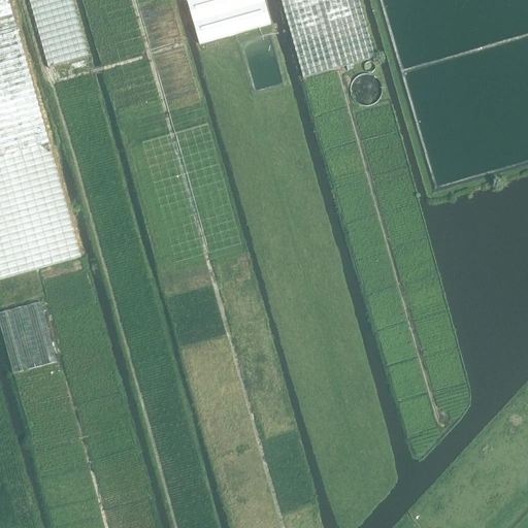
[(80,259),(15,29),(7,0),(0,0),(0,281),(37,270),(80,259)]
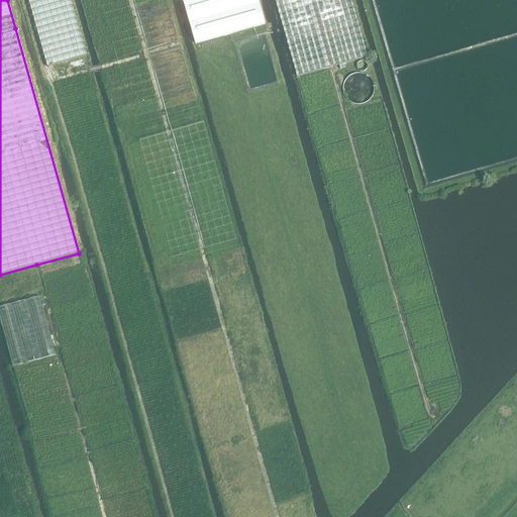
[(27,0),(46,67),(86,56),(70,0),(27,0)]
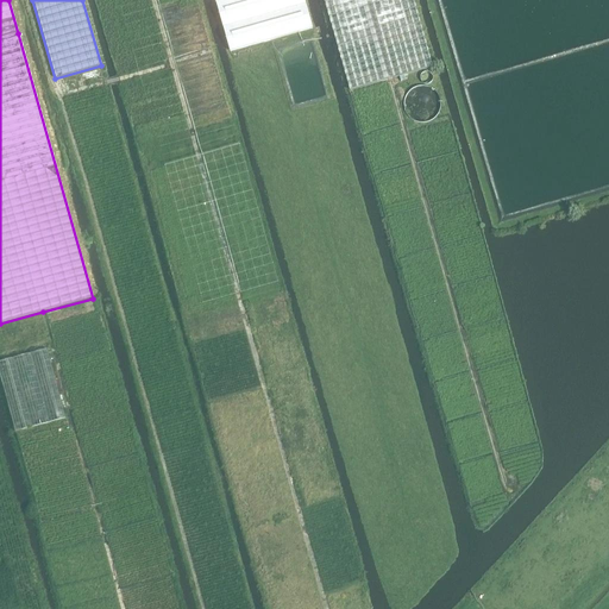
[(215,0),(231,51),(313,29),(305,0),(215,0)]
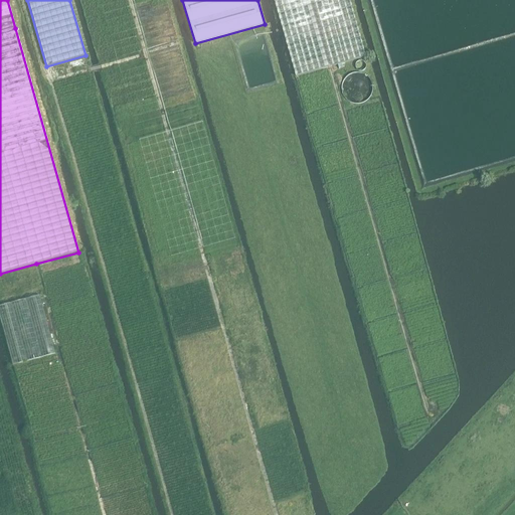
[(274,0),(296,76),(365,57),(349,0),(274,0)]
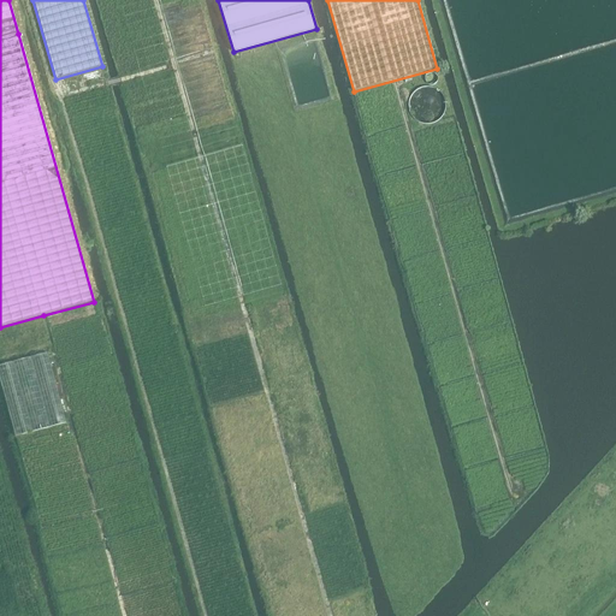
[(445,106),(445,102),(444,99),(442,96),(440,94),(438,93),(436,90),(432,89),(430,89),(427,89),(424,90),(421,92),(418,93),(416,95),(414,99),(413,101),(413,105),(413,108),(414,111),(415,114),(416,117),(419,118),(421,120),(426,122),(428,122),(432,122),(436,120),(438,119),(440,117),(443,114),(444,112),(445,110),(445,106)]
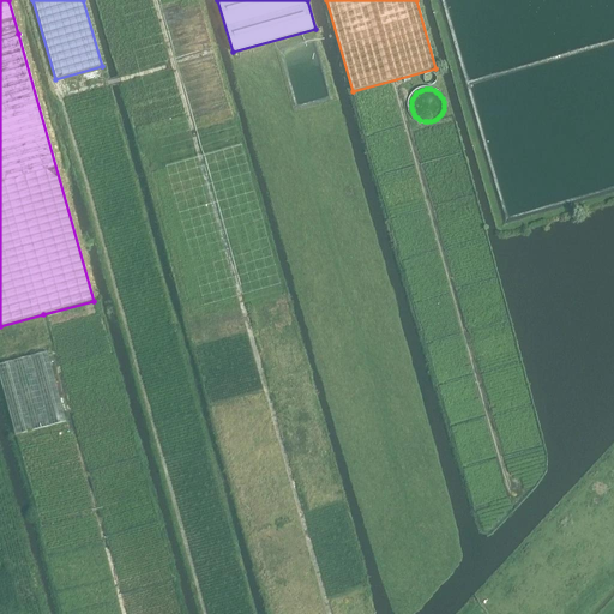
[(66,422),(47,353),(0,365),(0,379),(14,435),(66,422)]
